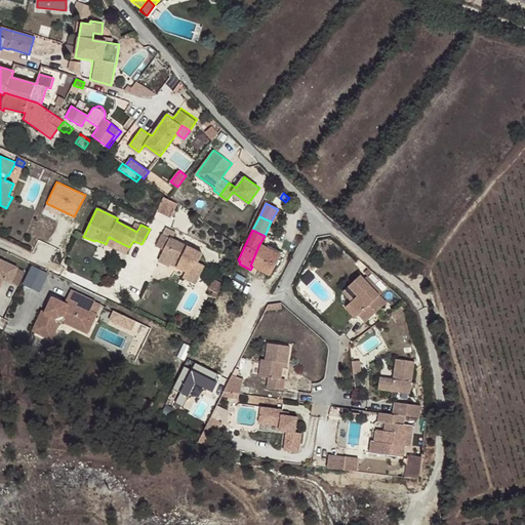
[(192,259),(198,261),(202,253),(162,234),(156,247),(163,250),(158,260),(170,267),(171,266),(172,263),(177,265),(176,268),(186,272),(192,259)]
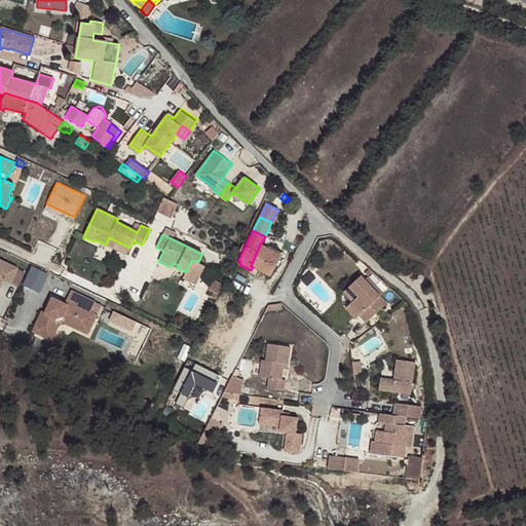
[(126,255),(129,248),(109,237),(106,245),(126,255)]
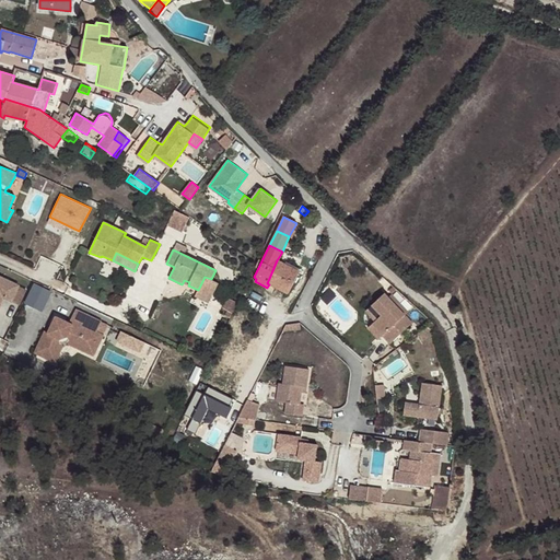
[(267,283),(269,284),(289,294),(300,272),(277,260),(267,283)]
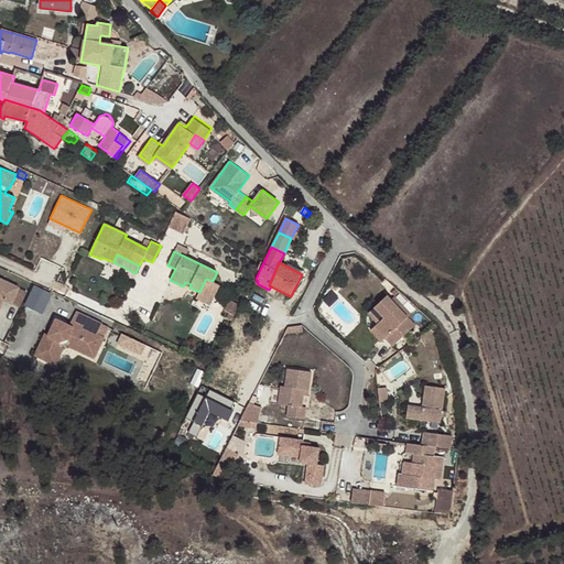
[(19,286),(0,277),(0,305),(3,299),(11,302),(19,286)]
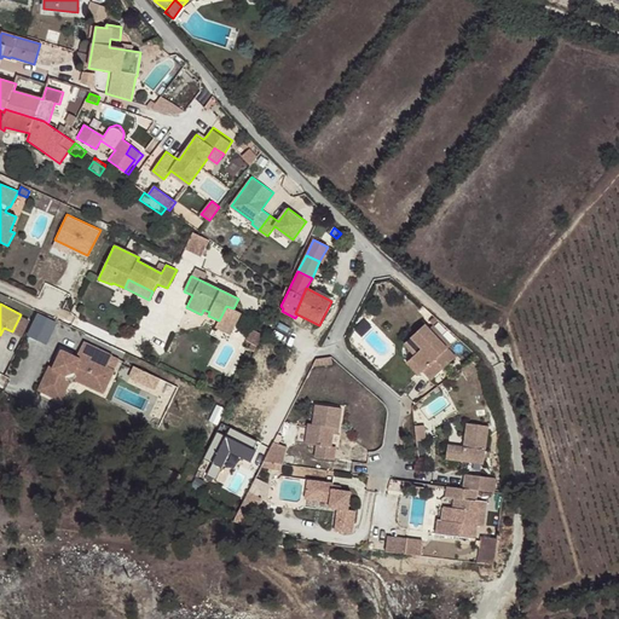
[(242,313),(233,308),(226,306),(219,320),(215,328),(230,335),(242,313)]
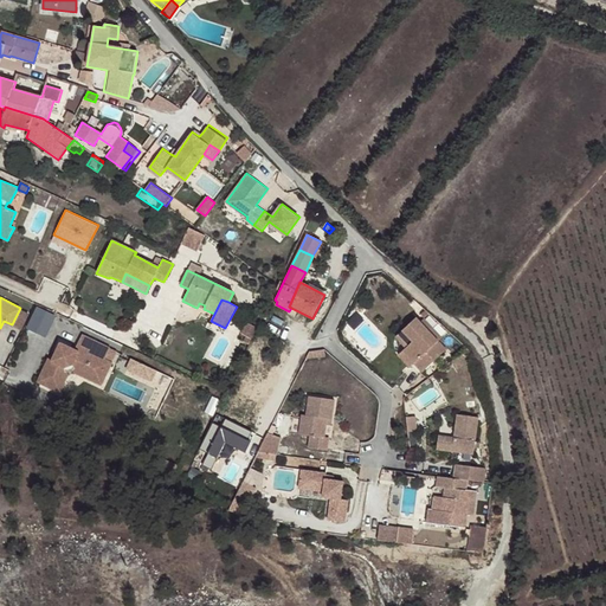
[(42,304),(31,327),(51,336),(62,314),(42,304)]
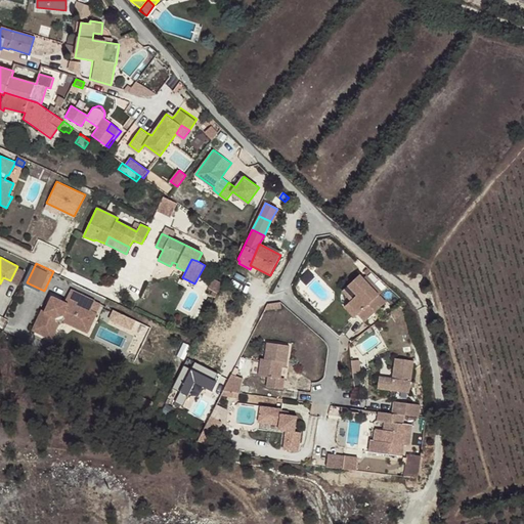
[(25,270),(17,266),(10,280),(16,285),(25,270)]
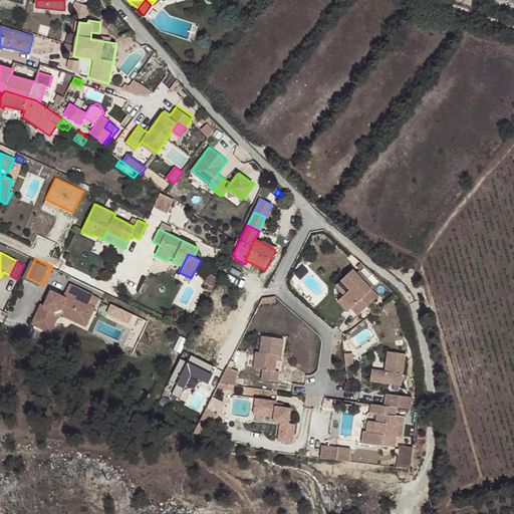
[(341,297),(351,308),(358,315),(378,296),(372,289),(356,273),(352,269),(341,280),(349,289),(345,294),(341,297)]
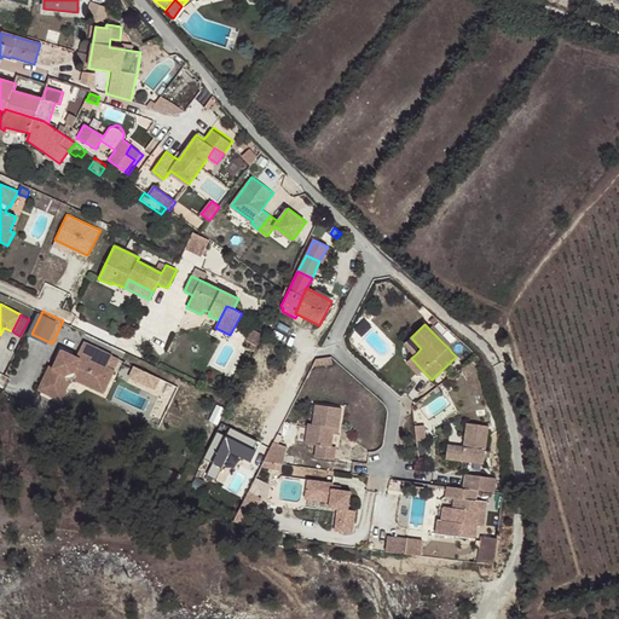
[(429,329),(449,348),(452,346),(433,325),(429,329)]
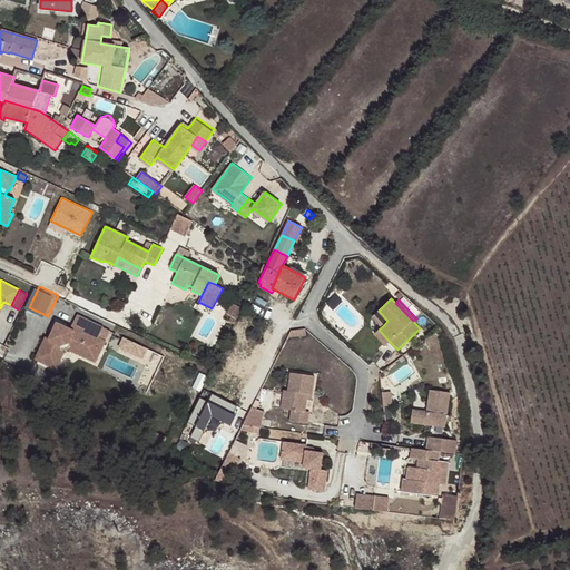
[(242,316),(245,307),(237,304),(234,312),(242,316)]
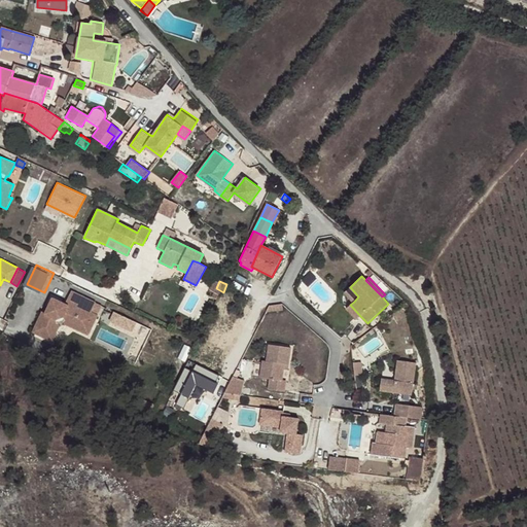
[(345,292),(354,302),(358,296),(350,287),(345,292)]
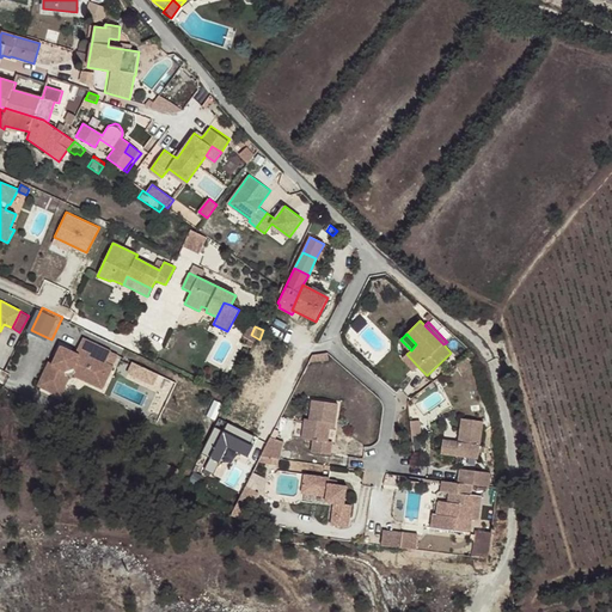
[(105,363),(110,352),(83,338),(77,350),(79,352),(78,355),(69,350),(67,357),(62,359),(56,355),(53,363),(49,362),(38,385),(49,390),(51,386),(62,391),(67,379),(65,369),(73,367),(75,375),(91,383),(96,372),(106,378),(111,366),(105,363)]
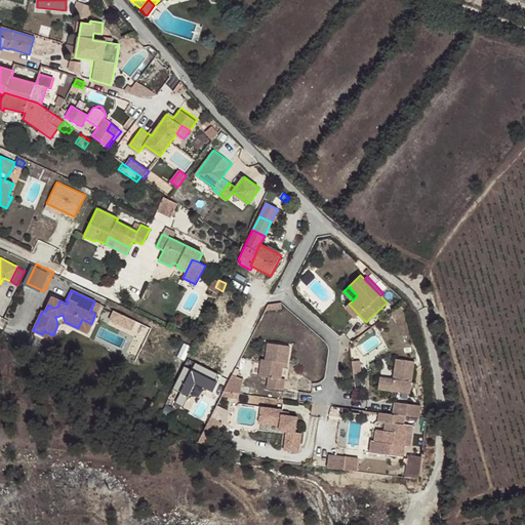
[(57,307),(59,300),(52,297),(48,305),(53,308),(57,307)]
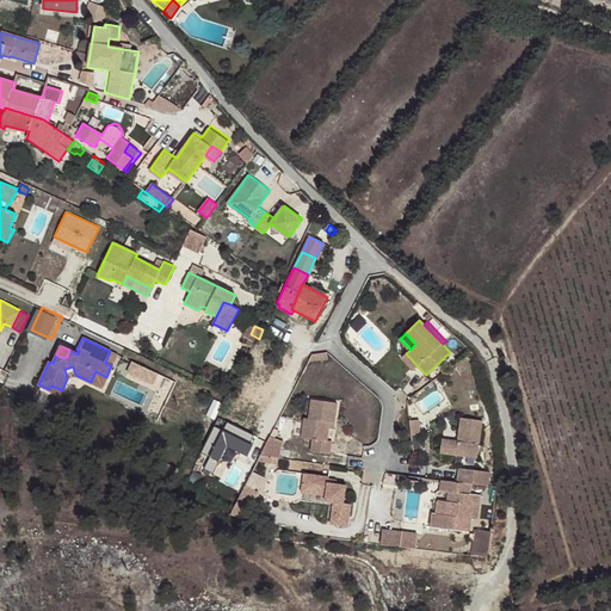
[(401,358),(414,372),(418,366),(406,353),(401,358)]
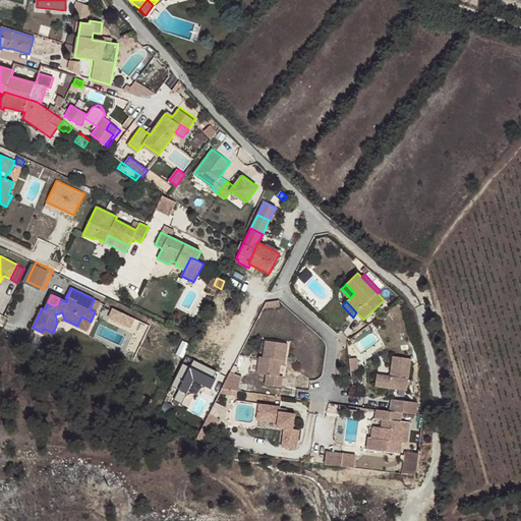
[(113,316),(126,323),(131,313),(117,307),(113,316)]
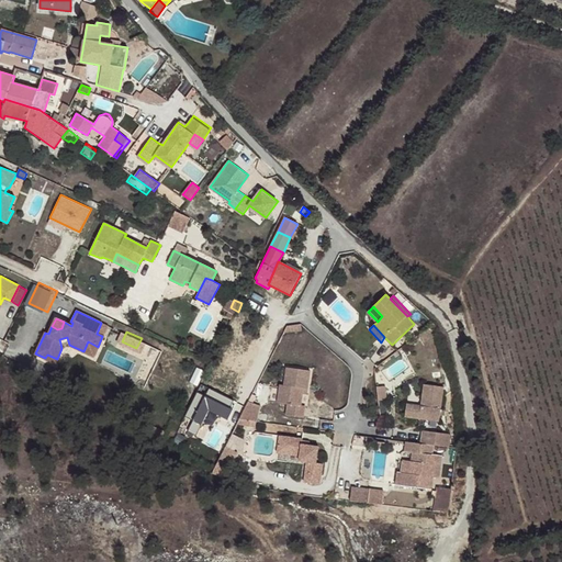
[(98,347),(88,341),(83,351),(93,356),(98,347)]
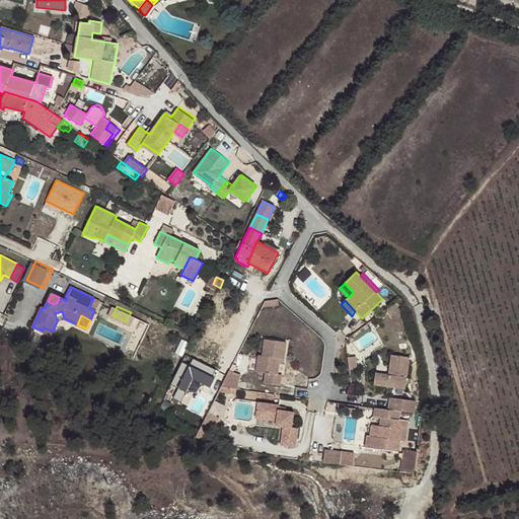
[(53,331),(44,327),(42,330),(51,336),(53,331)]
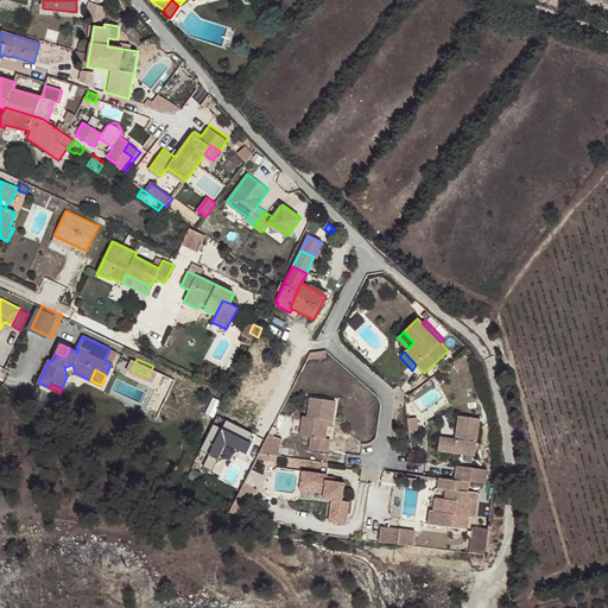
[(327,422),(333,422),(335,401),(310,398),(306,417),(302,417),(299,437),(310,439),(309,450),(328,453),(329,439),(324,438),(327,426),(327,422)]
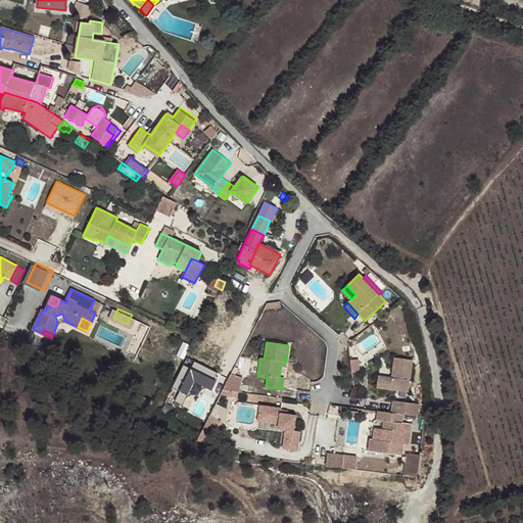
[(413,361),(395,358),(392,378),(379,376),(377,388),(409,393),(410,387),(412,387),(413,382),(410,382),(413,361)]
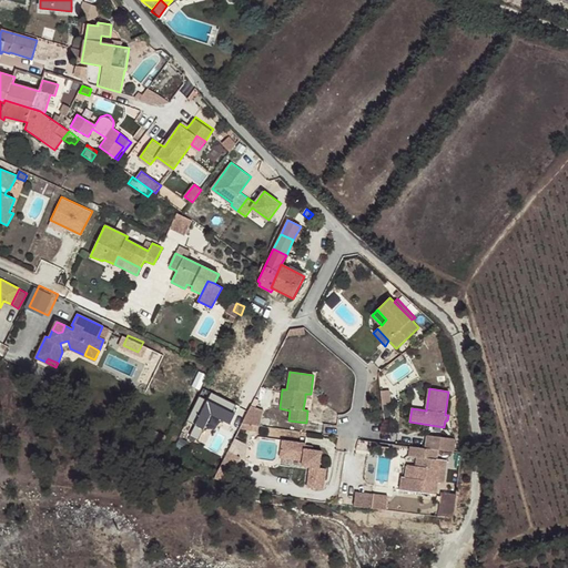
[(232,411),(198,394),(181,428),(191,433),(186,443),(195,446),(208,421),(226,429),(231,421),(227,419),(232,411)]
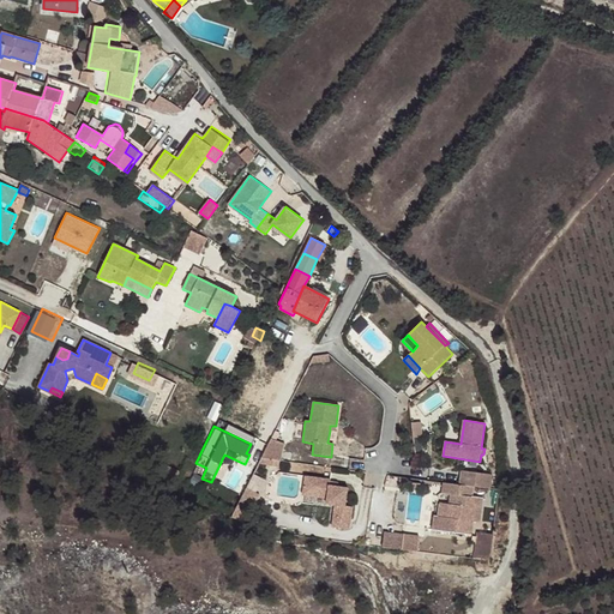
[(275,439),(269,462),(283,467),(290,443),(275,439)]
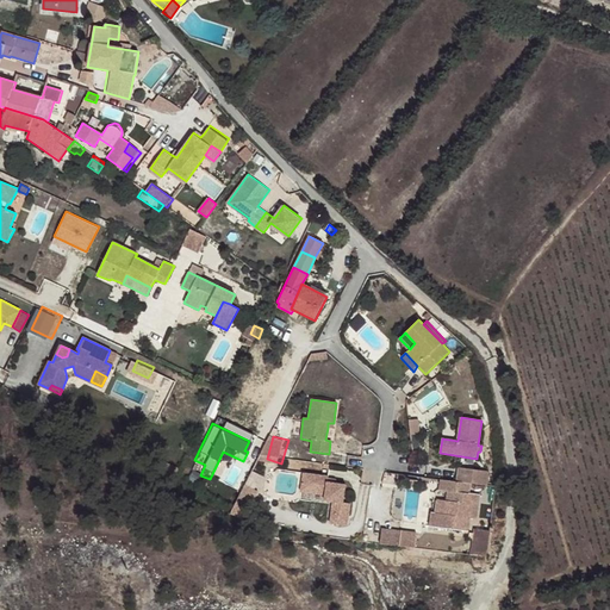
[(473,485),(489,486),(490,473),(459,468),(458,483),(472,485),(473,485)]
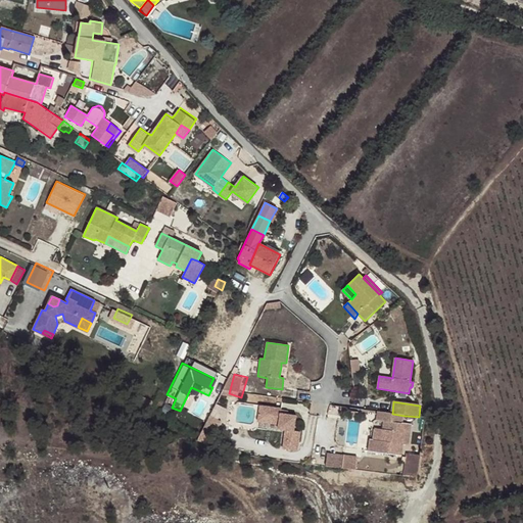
[(288,432),(286,448),(298,450),(300,432),(294,431),(296,417),(288,416),(281,415),(282,412),(282,410),(260,407),(258,421),(280,423),(279,431),(288,432)]
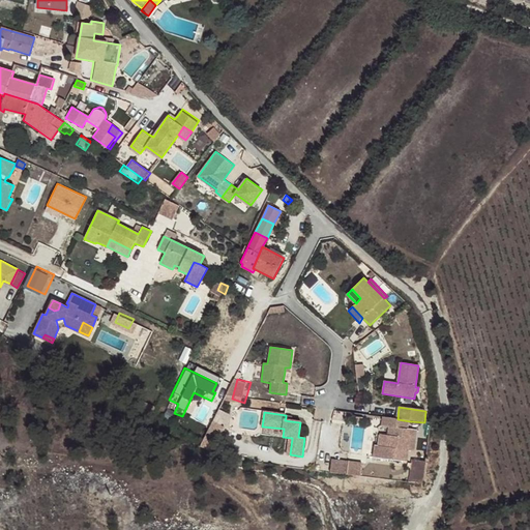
[(398,419),(383,417),(382,428),(393,429),(392,437),(388,436),(387,448),(380,447),(376,447),(374,458),(408,462),(410,451),(415,452),(417,431),(409,430),(410,421),(398,419)]
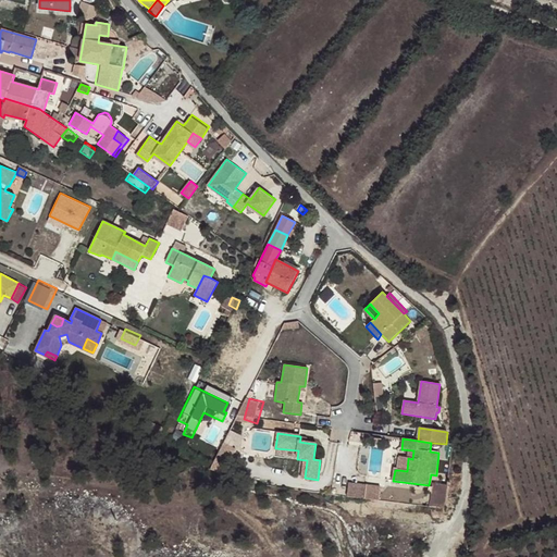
[(223,444),(211,470),(222,475),(234,449),(223,444)]
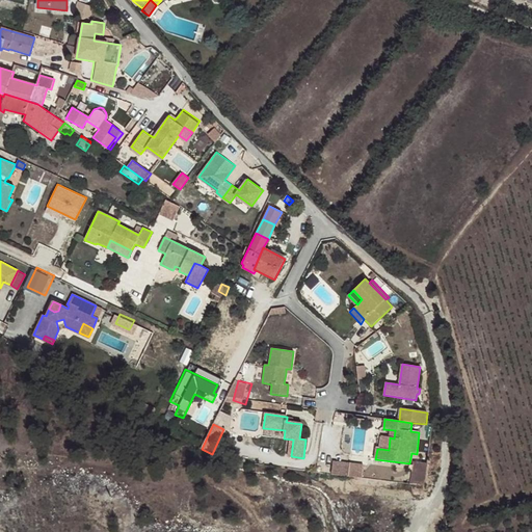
[(389,450),(390,437),(382,437),(381,449),(389,450)]
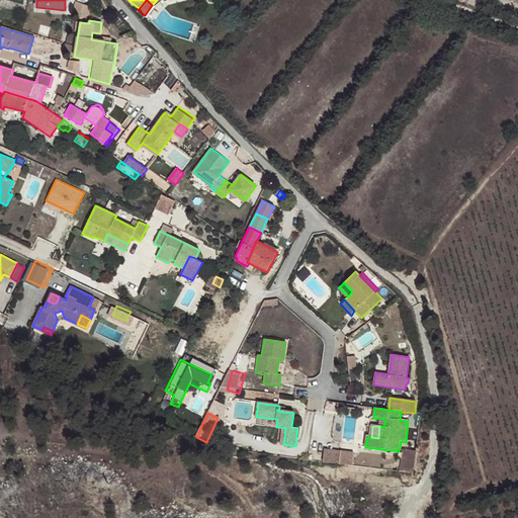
[(416,472),(420,450),(406,447),(402,469),(416,472)]
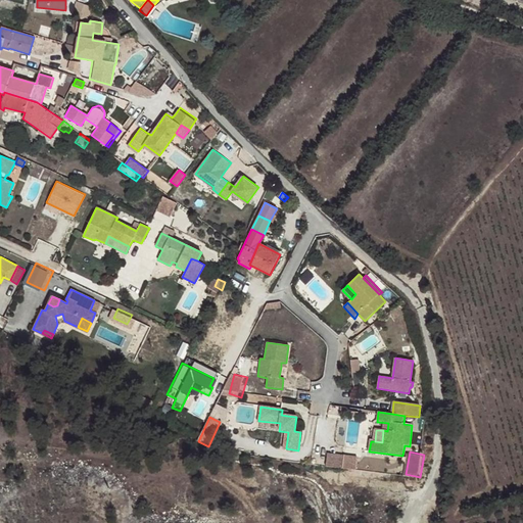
[(361,468),(362,455),(332,453),(331,466),(361,468)]
